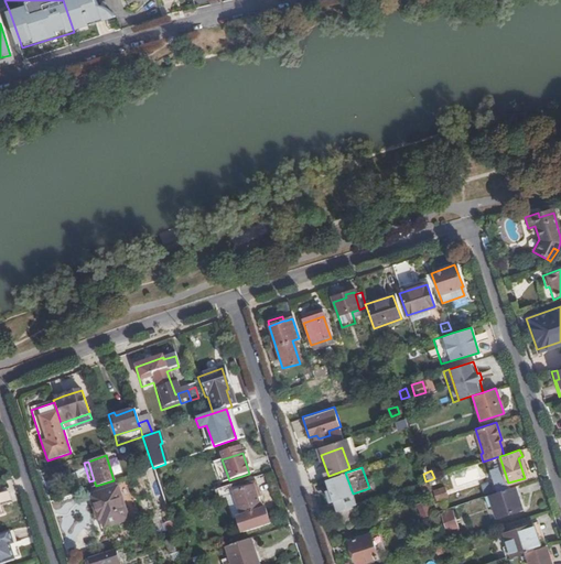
[(345,473),(325,479),(328,489),(325,490),(330,501),(333,500),(336,510),(356,503),(353,494),(345,473)]
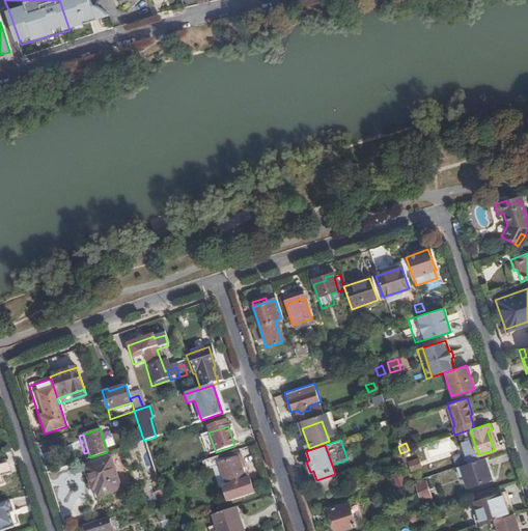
[(244,469),(238,450),(237,450),(234,451),(209,459),(202,462),(205,471),(213,469),(218,467),(224,487),(222,488),(226,502),(253,494),(248,479),(244,480),(241,470),(244,469)]
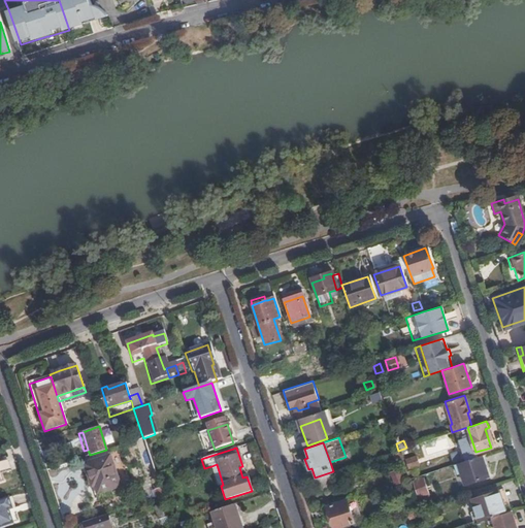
[(488,475),(482,455),(457,463),(464,484),(488,475)]
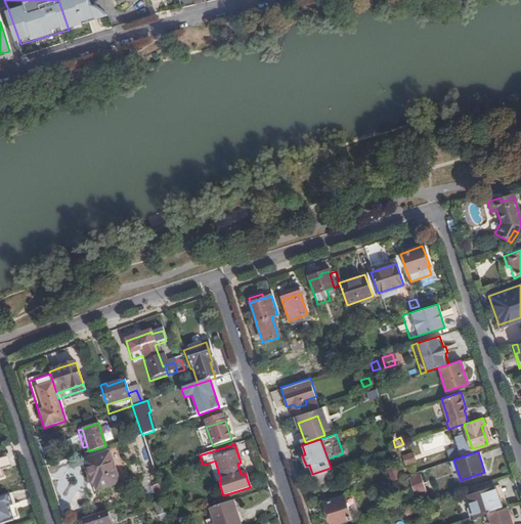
[(152,464),(148,452),(139,455),(143,466),(152,464)]
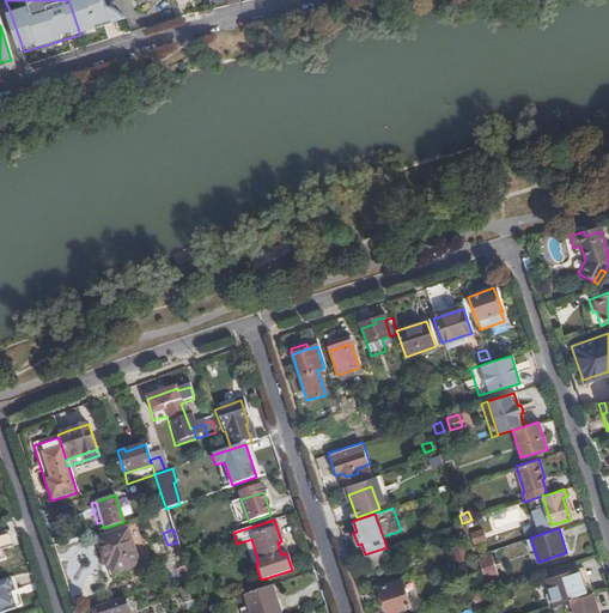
[(487,538),(483,529),(472,534),(475,542),(487,538)]
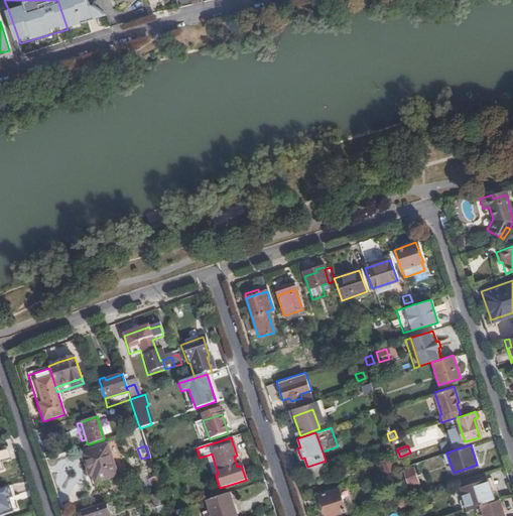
[(83,456),(90,476),(114,468),(107,447),(83,456)]
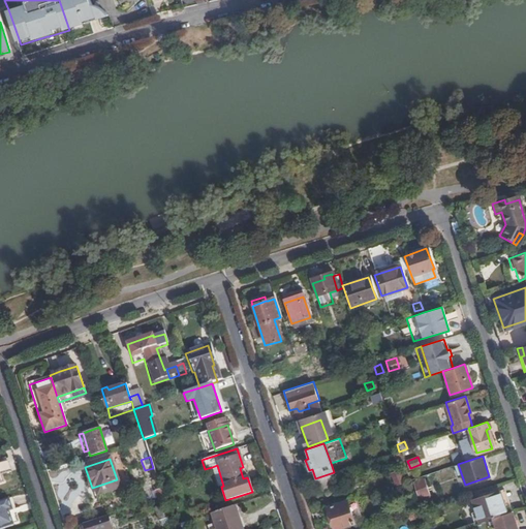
[(212,467),(219,487),(221,487),(223,486),(217,465),(212,467)]
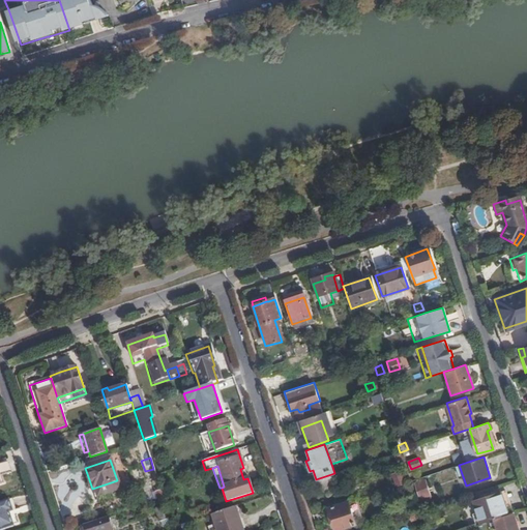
[(163,498),(155,476),(153,469),(145,471),(148,482),(148,484),(146,486),(149,492),(150,491),(151,495),(153,494),(155,501),(163,498)]
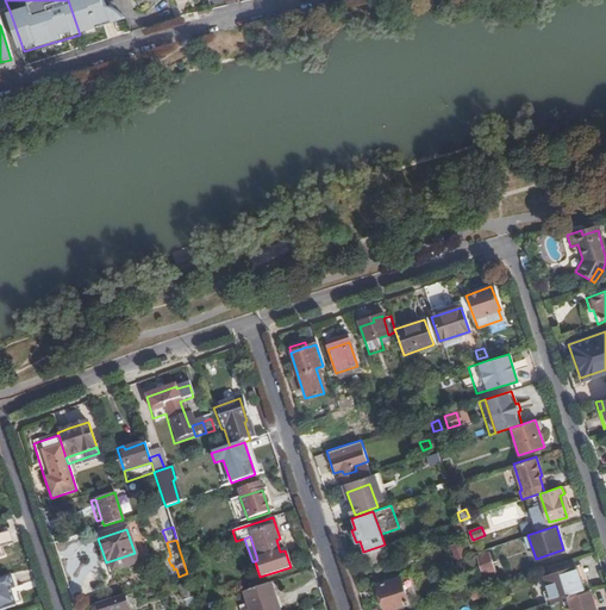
[(466,555),(461,542),(450,546),(455,559),(466,555)]
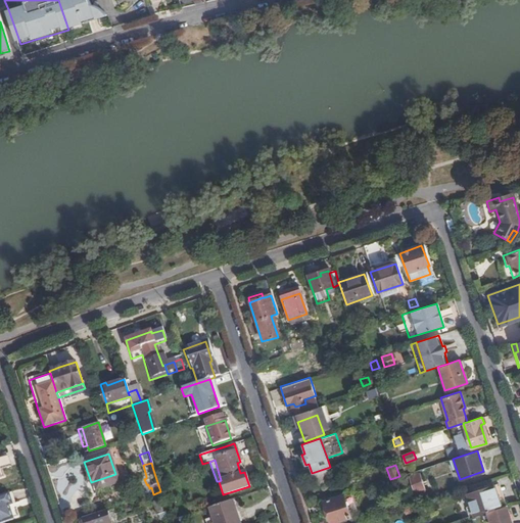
[(335,473),(332,466),(330,467),(312,473),(309,474),(314,488),(330,483),(328,476),(335,473)]
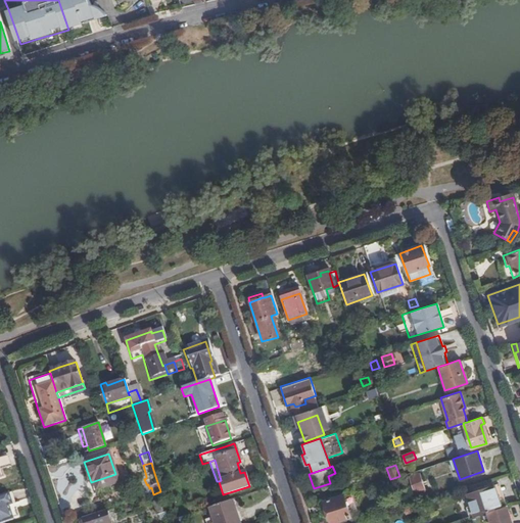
[(414,491),(423,489),(424,488),(419,473),(409,476),(414,491)]
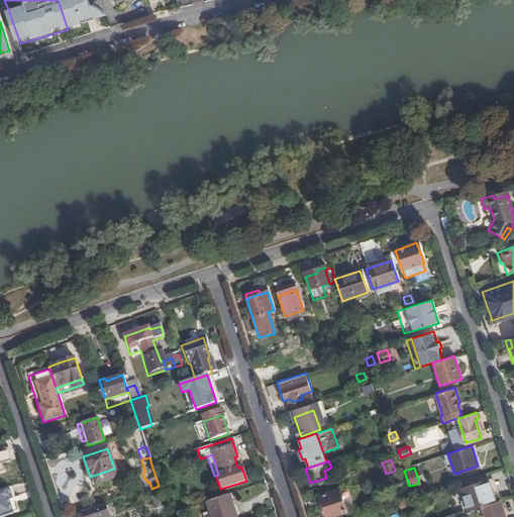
[(114,469),(90,477),(93,485),(117,477),(114,469)]
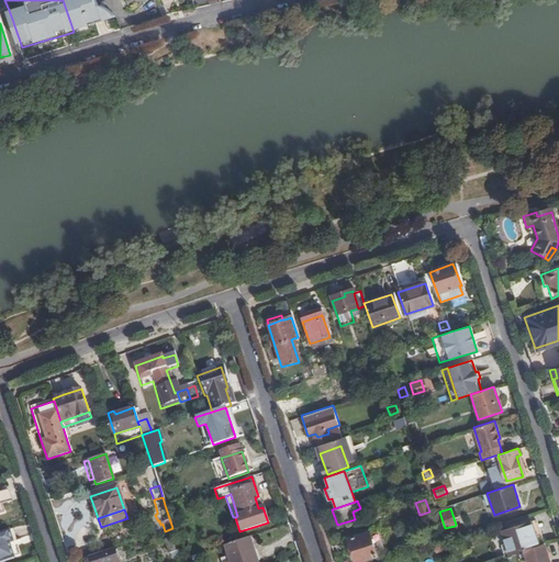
[(502,531),(510,554),(526,549),(538,544),(532,521),(502,531)]
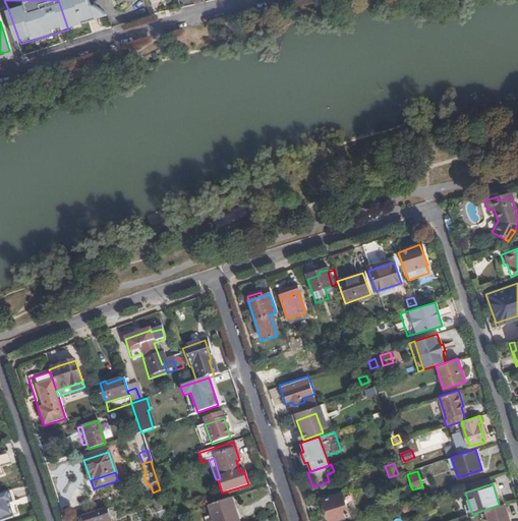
[(424,496),(421,487),(412,489),(410,490),(413,499),(424,496)]
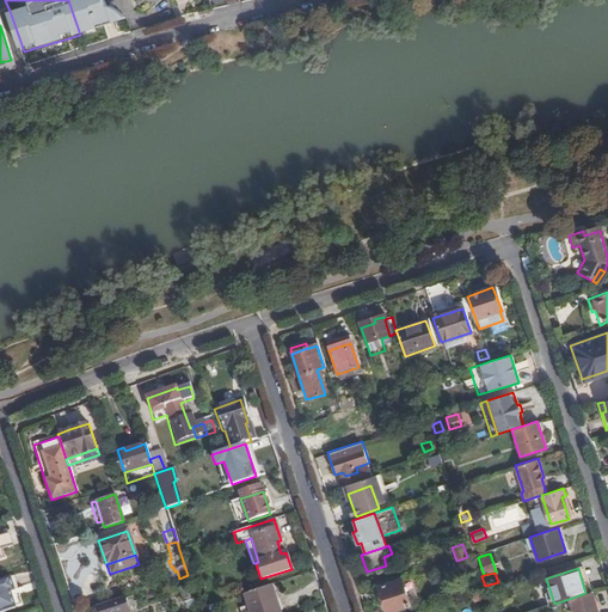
[(10,576),(0,579),(0,610),(14,606),(10,589),(13,588),(10,576)]
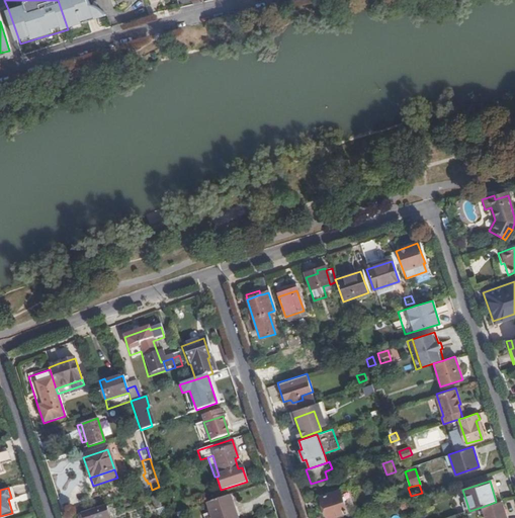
[(347,511),(340,490),(321,496),(328,517),(347,511)]
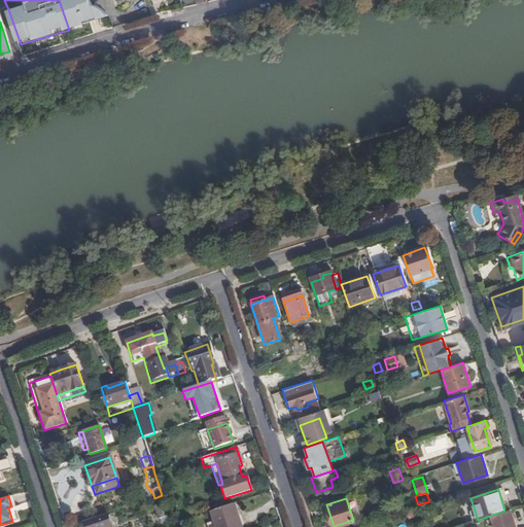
[(239,526),(232,504),(208,513),(213,526),(239,526)]
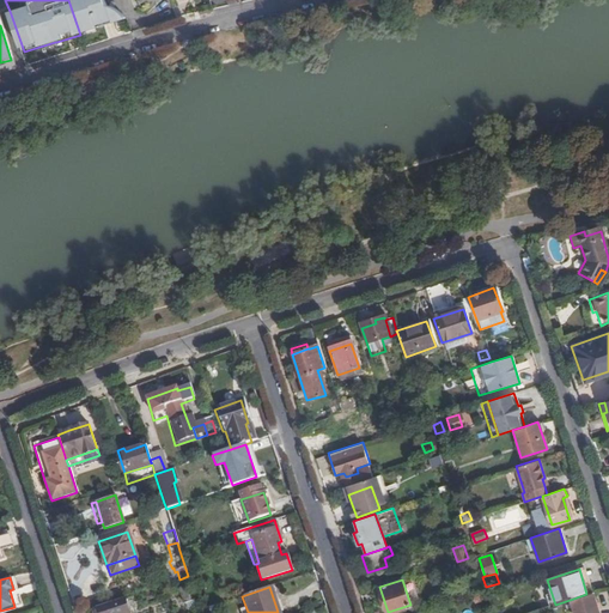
[(186,588),(180,589),(183,605),(187,605),(187,606),(190,605),(186,588)]
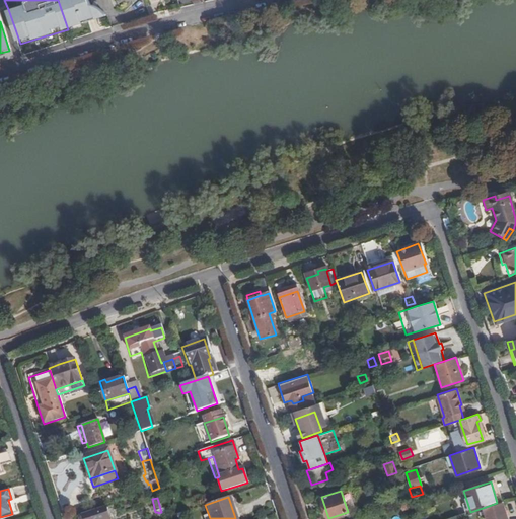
[(432,508),(430,499),(418,503),(421,512),(432,508)]
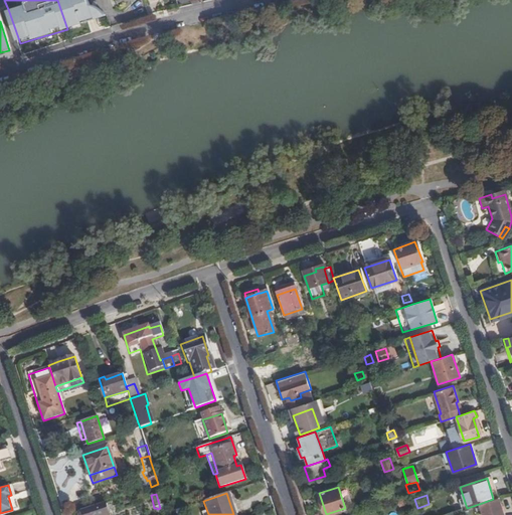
[(501,506),(499,498),(493,499),(482,503),(486,514),(501,514),(499,507),(501,506)]
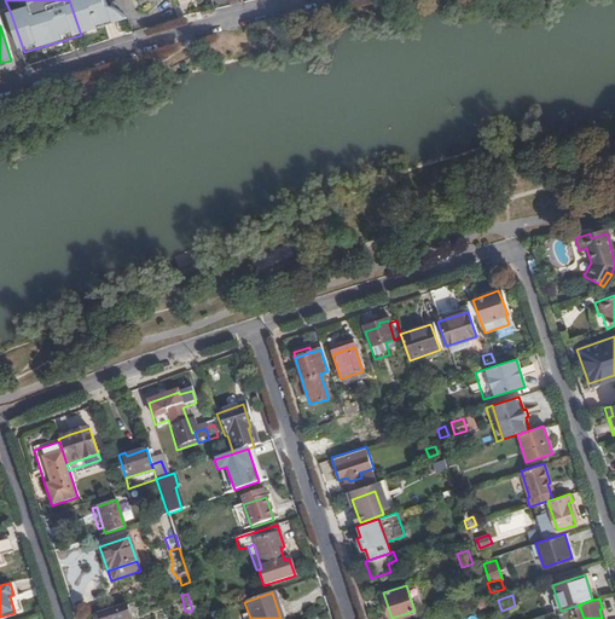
[(98,618),(129,618),(123,603),(97,612),(98,618)]
